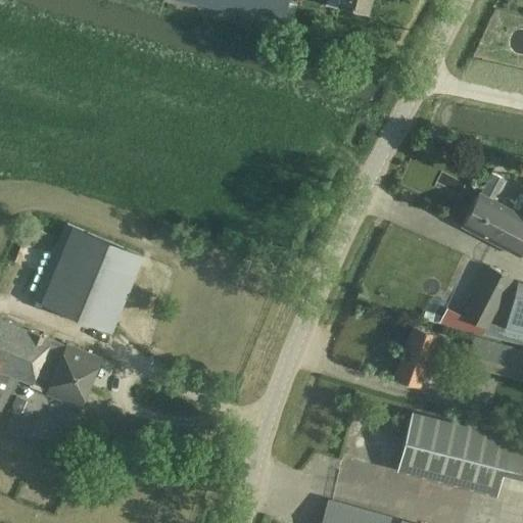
[(286,0),(187,0),(280,24),(286,0)]
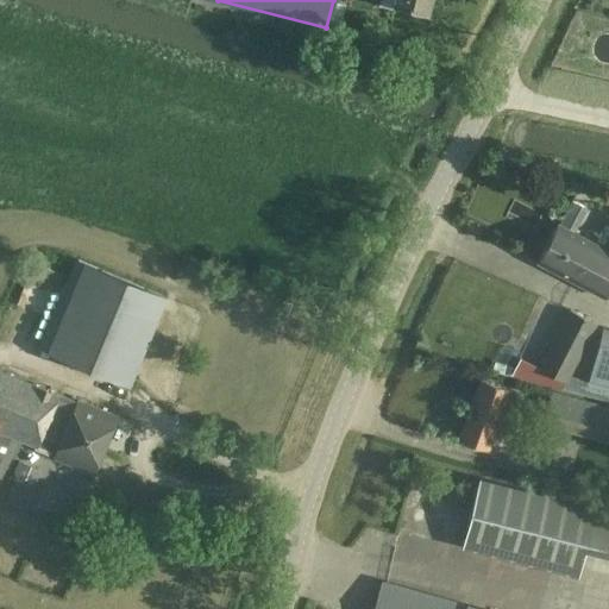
[(395,0),(395,5),(427,13),(429,0),(395,0)]
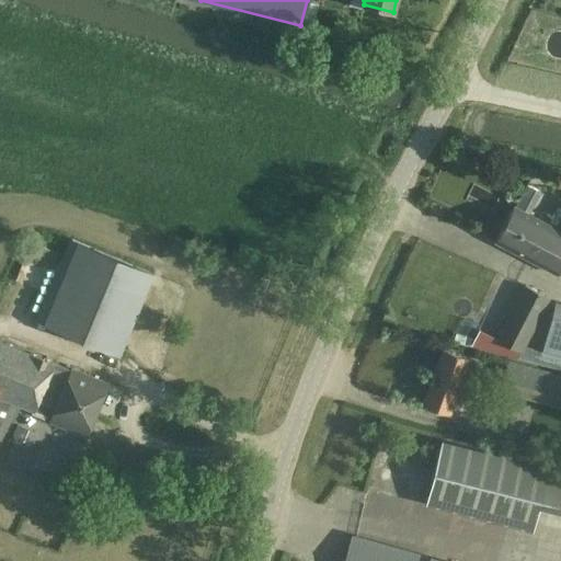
[(560,218),(556,228),(513,206),(495,241),(556,273),(560,262),(560,218)]
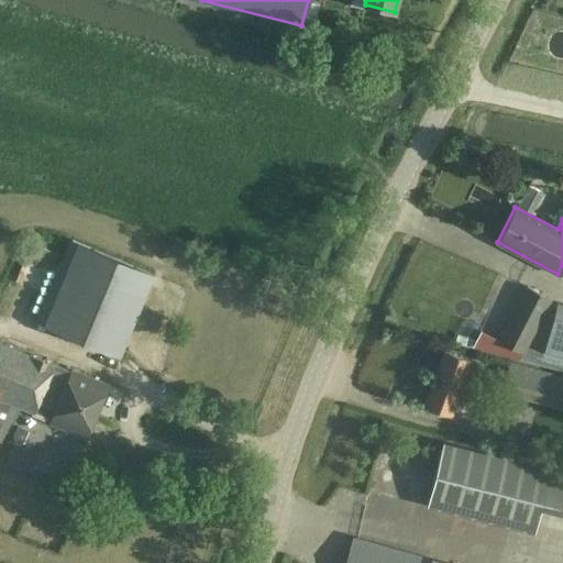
[(153,274),(70,240),(36,321),(119,356),(153,274)]
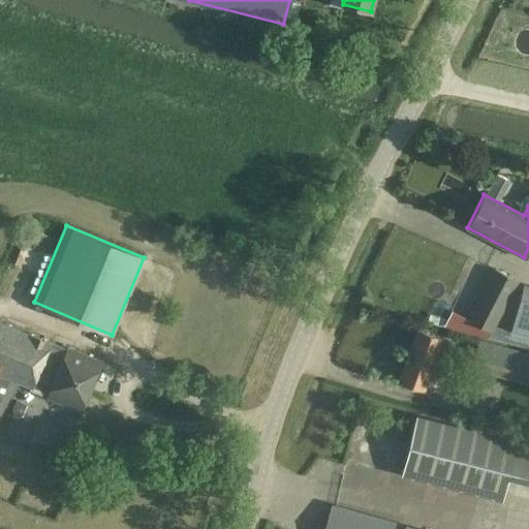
[(476,299),(461,328),(499,338),(528,345),(528,286),(524,285),(512,331),(492,325),(518,280),(494,268),(483,287),(480,286),(474,298),(476,299)]
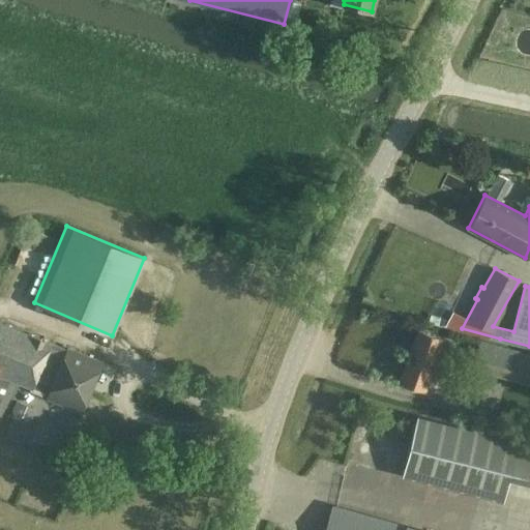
[(0,414),(15,381),(33,388),(48,394),(47,398),(81,412),(101,362),(67,348),(66,350),(52,344),(52,343),(0,321),(0,414)]
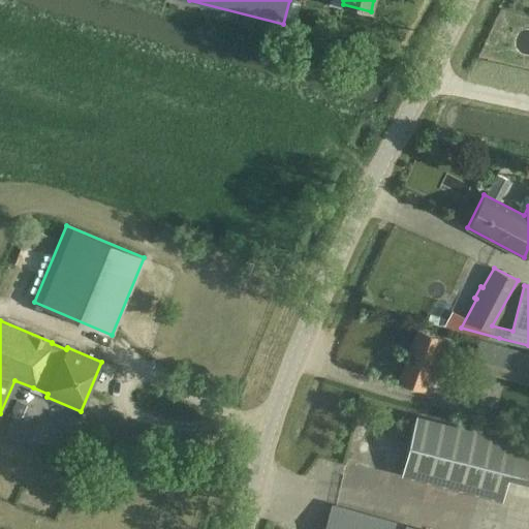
[(453,341),(417,329),(398,381),(424,391),(433,367),(441,370),(453,341)]
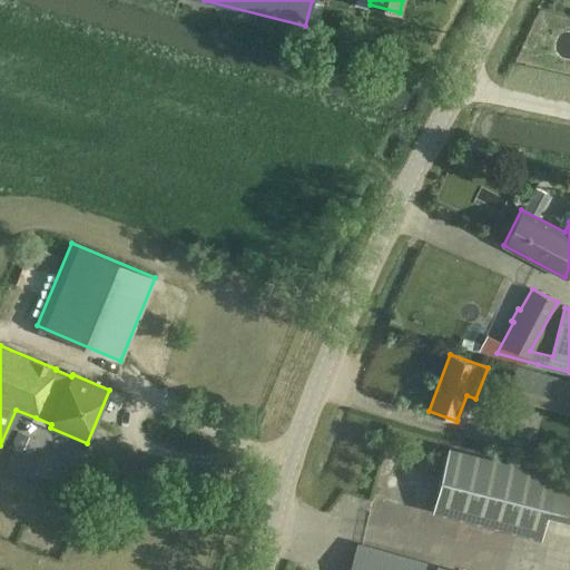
[(569,380),(517,366),(509,395),(569,411),(569,380)]
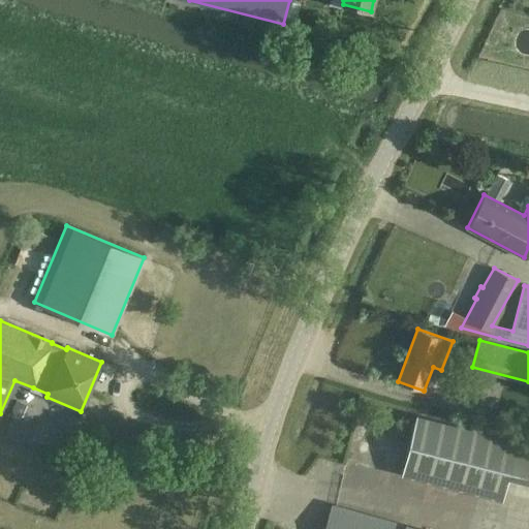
[(14,412),(4,436),(16,441),(26,417),(14,412)]
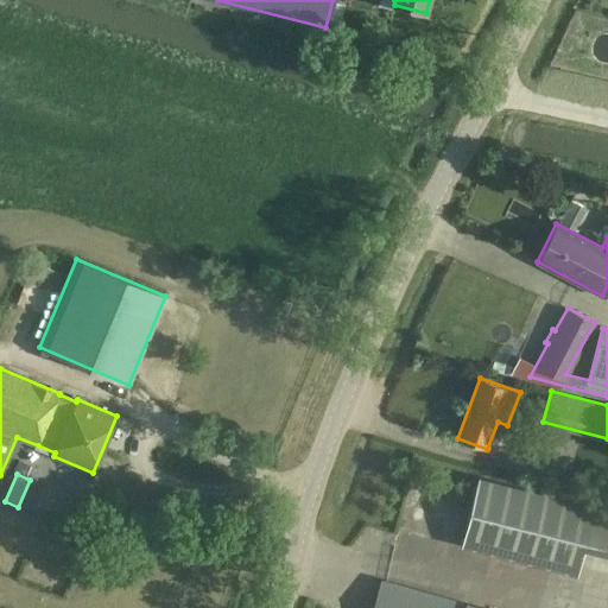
[(607,545),(607,510),(477,479),(460,546),(578,574),(584,548),(606,553),(607,545)]
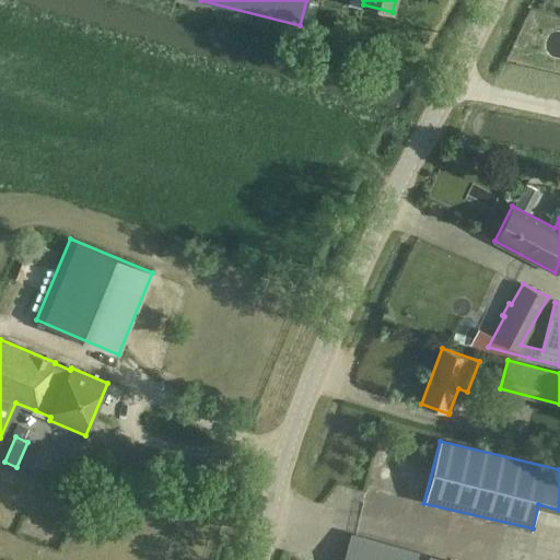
[(439,559),(372,540),(351,535),(343,559),(439,559)]
